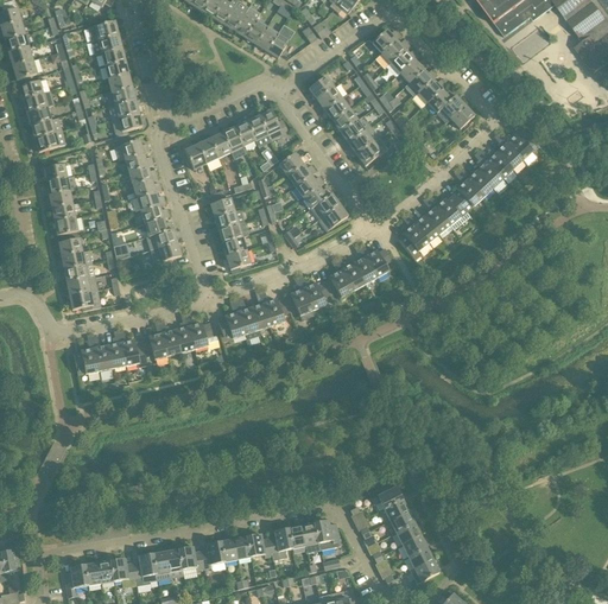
[(1,2),(4,11),(0,12),(0,24),(1,26),(20,20),(14,0),(10,0),(1,2)]
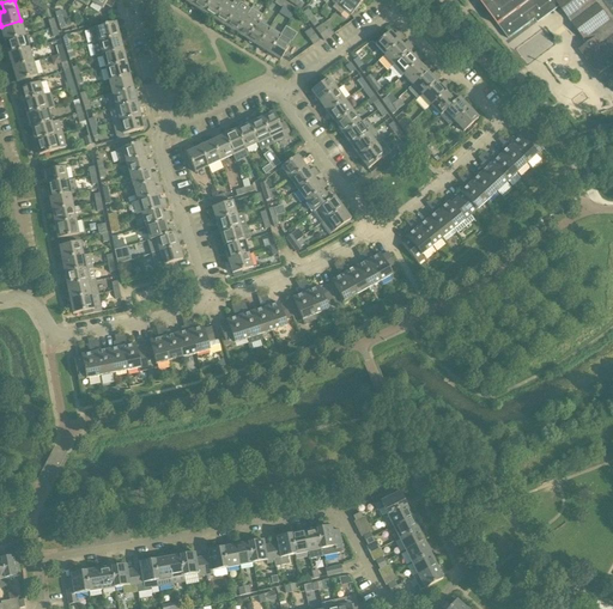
[(194,0),(192,4),(202,10),(208,0),(194,0)]
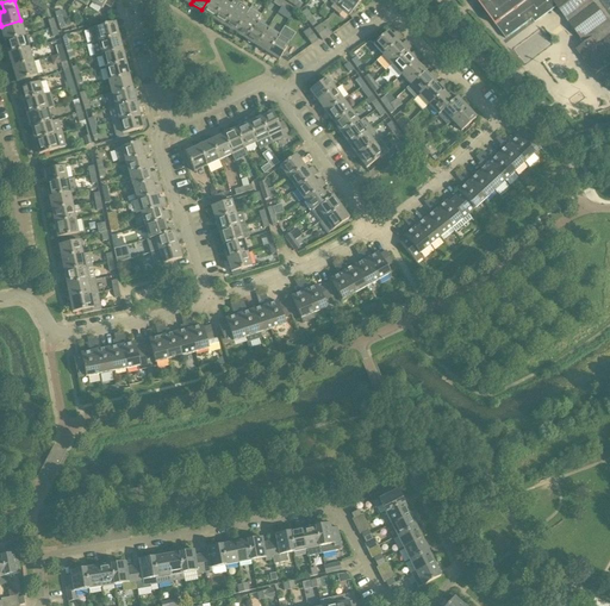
[(207,0),(201,10),(213,17),(223,0),(207,0)]
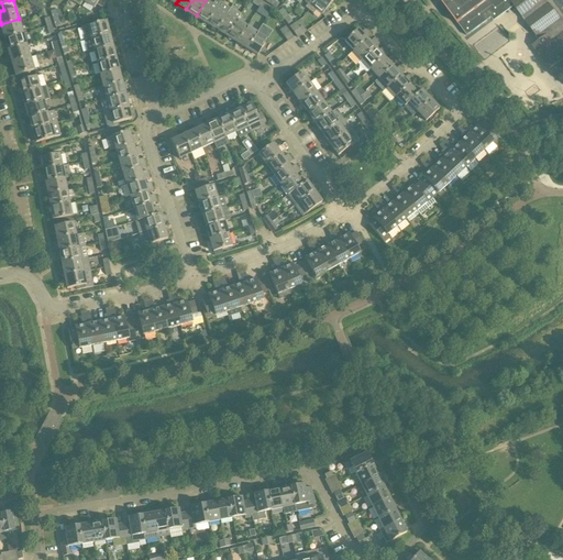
[(206,0),(197,15),(207,22),(217,4),(219,0),(213,0),(213,1),(211,0),(206,0)]
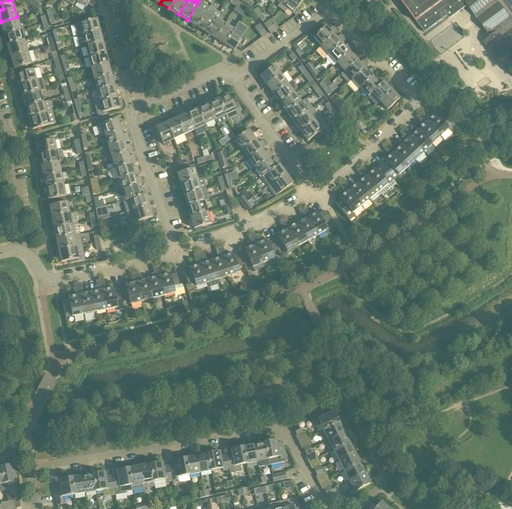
[(238,0),(235,4),(242,8),(244,4),(238,0)]
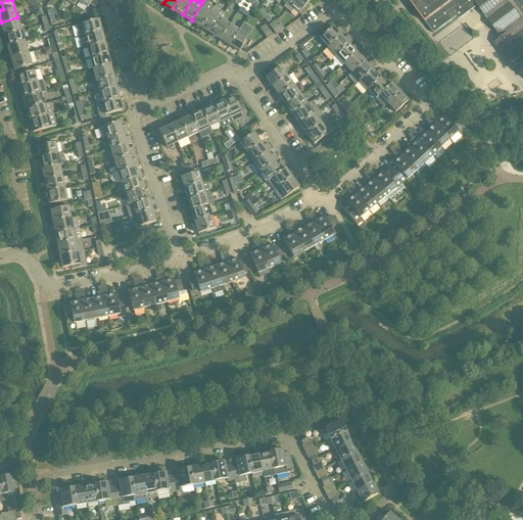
[(293,0),(287,7),(291,10),(293,7),(298,11),(307,0),(293,0)]
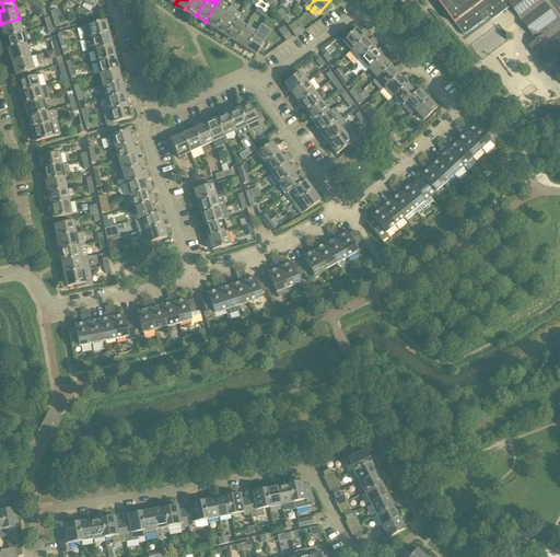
[(440,0),(465,33),(489,15),(490,16),(502,8),(501,7),(509,0),(536,38),(529,43),(547,66),(559,55),(559,0),(440,0)]
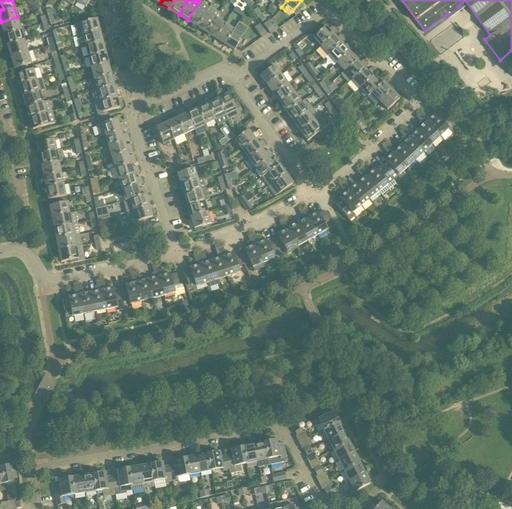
[(207,10),(197,4),(188,20),(197,25),(207,10)]
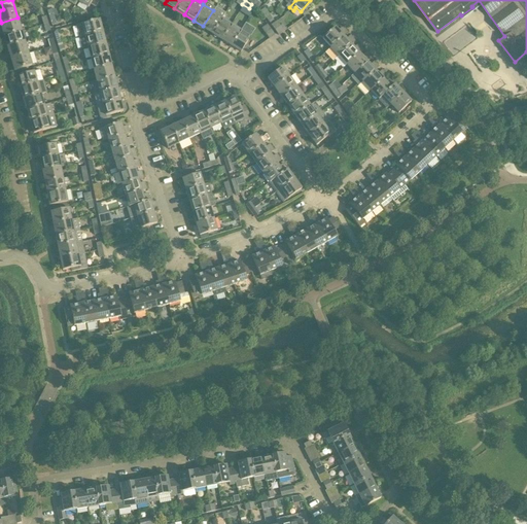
[(213,10),(203,26),(212,32),(222,15),(225,11),(216,5),(213,10)]
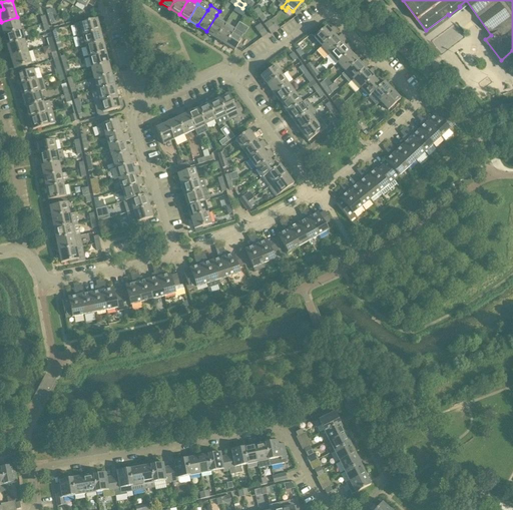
[(262,11),(258,5),(253,8),(258,14),(262,11)]
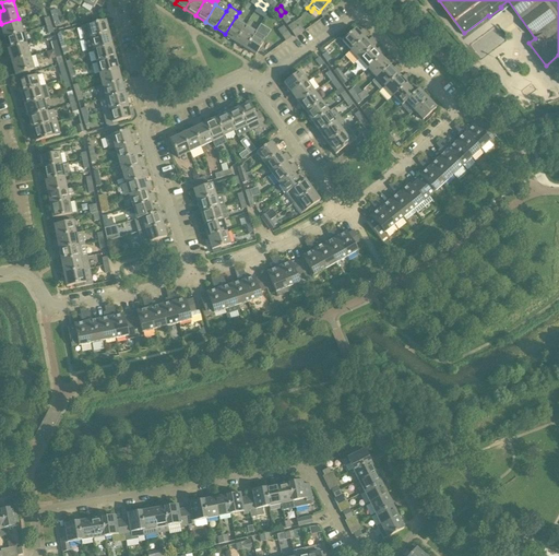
[(285,12),(281,15),(286,22),(290,20),(285,12)]
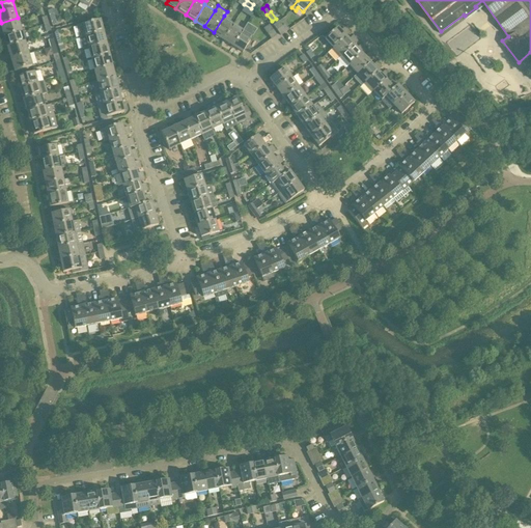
[(224,16),(214,32),(223,38),(233,22),(224,16)]
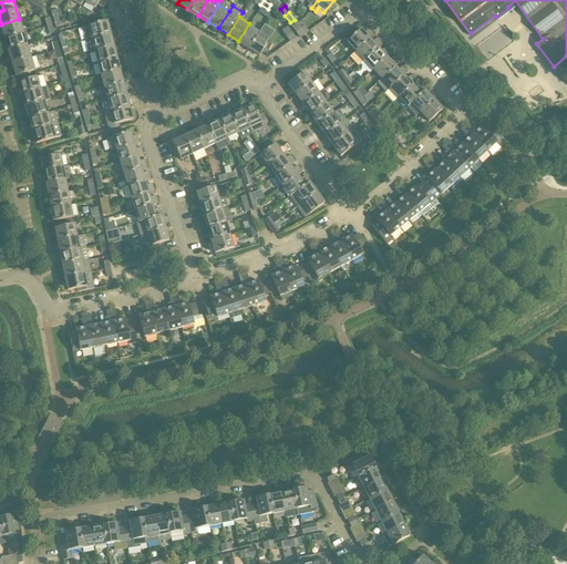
[(23,31),(19,19),(1,24),(4,37),(23,31)]
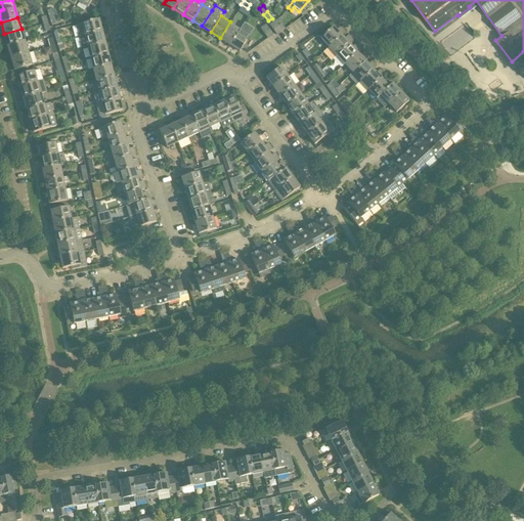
[(98,17),(81,22),(75,24),(78,35),(101,28),(98,17)]
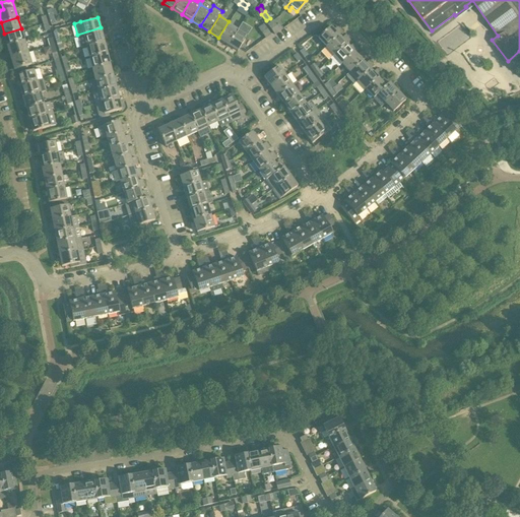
[(274,33),(280,28),(273,18),(267,22),(274,33)]
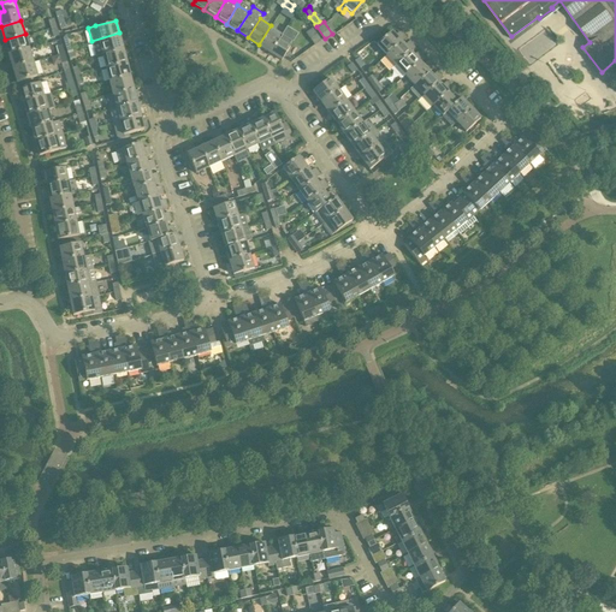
[(282,33),(271,52),(282,58),(298,29),(288,23),(282,33)]
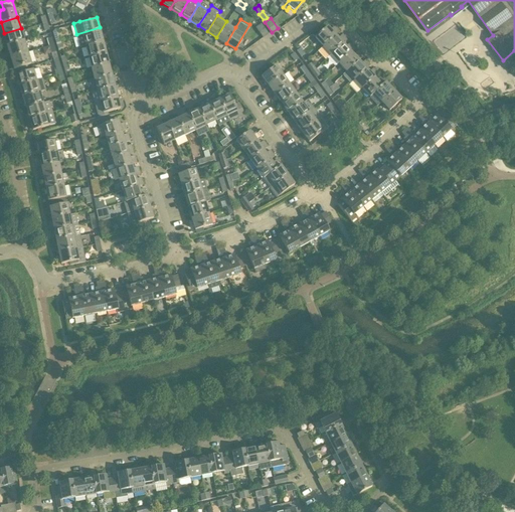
[(235,27),(226,21),(216,37),(226,43),(235,27)]
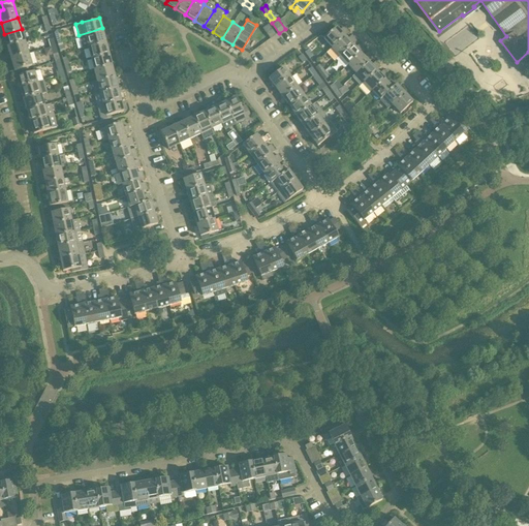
[(262,27),(270,36),(276,33),(269,23),(262,27)]
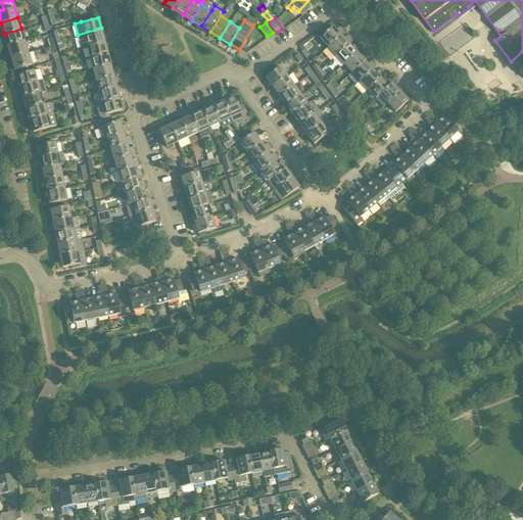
[(340,33),(340,34),(344,30),(339,25),(335,28),(332,25),(320,36),(328,44),(340,33)]
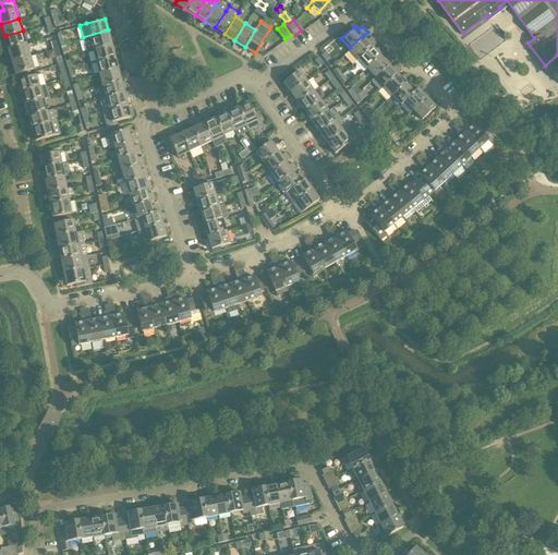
[(108,29),(83,37),(86,49),(93,47),(111,43),(108,29)]
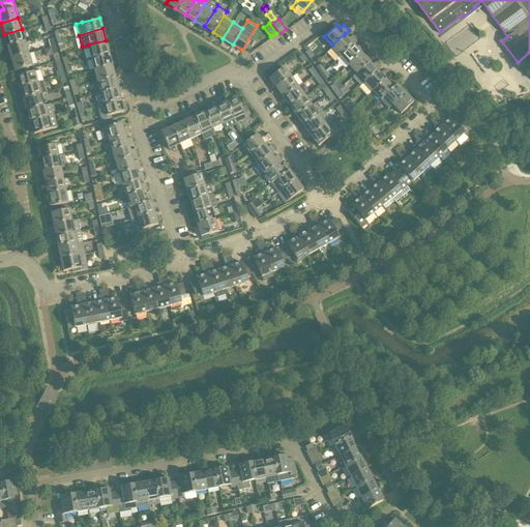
[(22,29),(4,34),(7,46),(25,40),(22,29)]
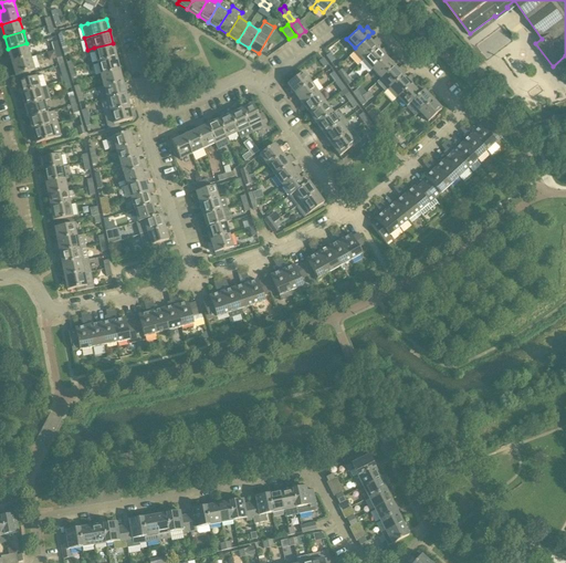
[(368,35),(355,48),(363,58),(377,45),(381,42),(376,35),(371,40),(368,37),(368,35)]
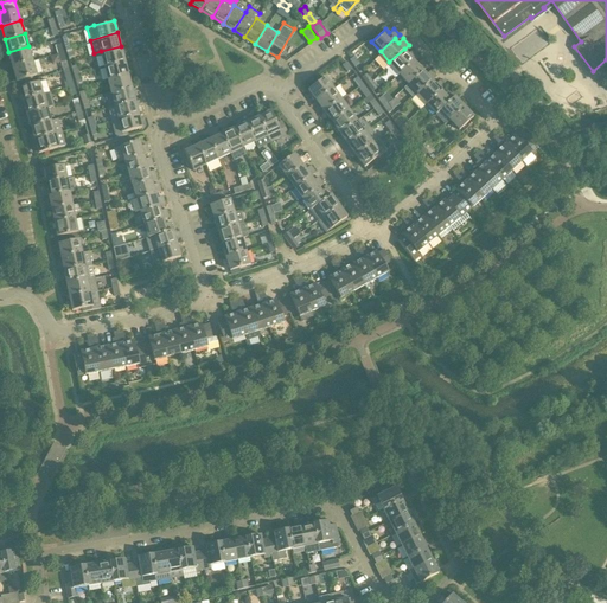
[(29,46),(8,52),(12,65),(25,61),(32,58),(29,46)]
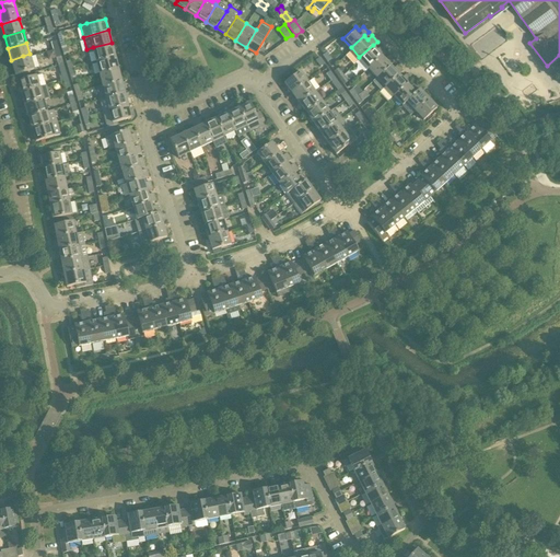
[(115,54),(112,43),(93,47),(96,59),(115,54)]
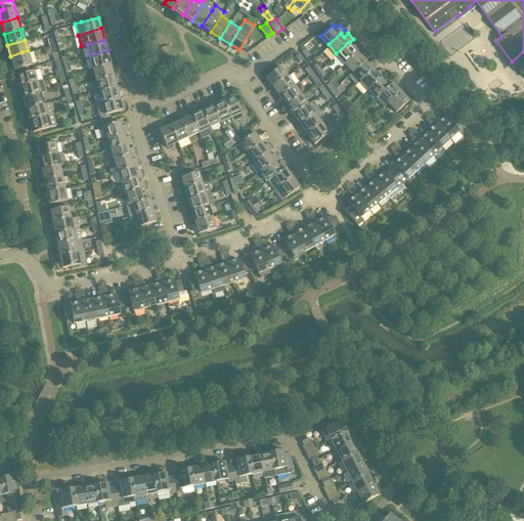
[(336,53),(337,53),(333,56),(338,61),(339,61),(342,64),(345,61),(344,61),(357,50),(357,51),(361,47),(356,42),(352,45),(349,42),(336,53)]
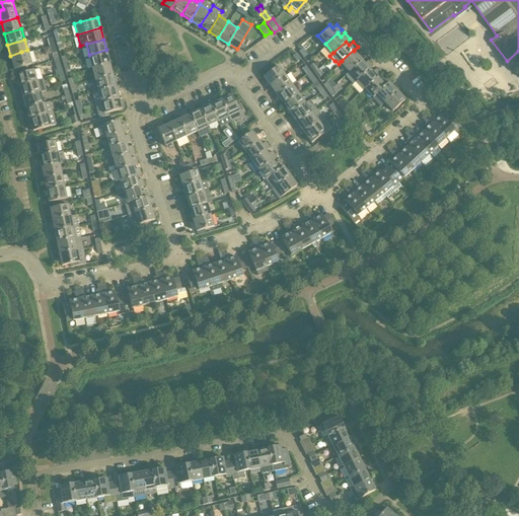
[(31,62),(27,50),(21,52),(10,56),(14,67),(31,62)]
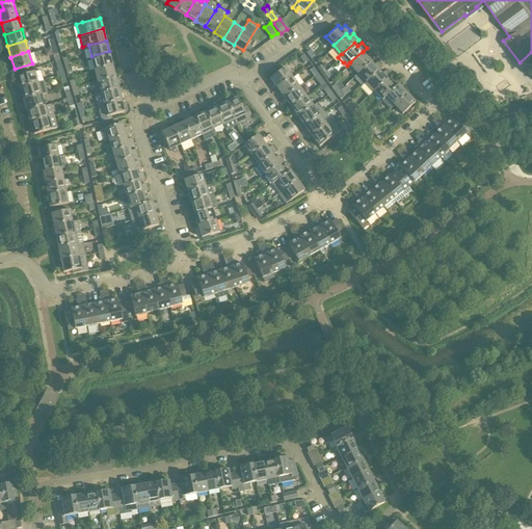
[(109,51),(91,56),(95,68),(112,62),(109,51)]
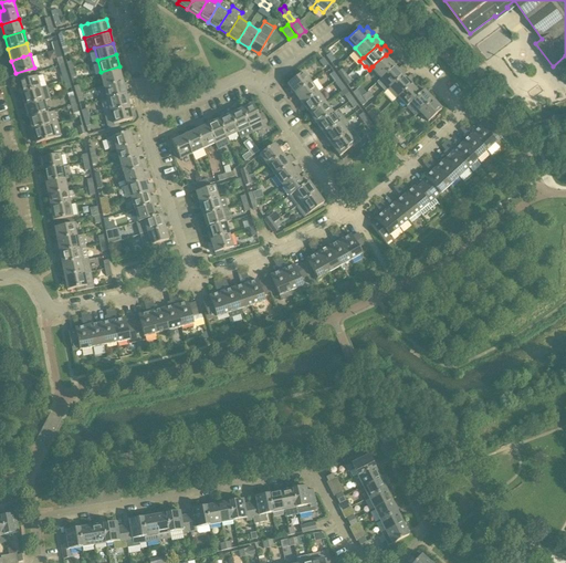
[(389,58),(386,55),(386,54),(371,66),(373,66),(380,75),(394,64),(395,64),(398,60),(392,54),(389,58)]
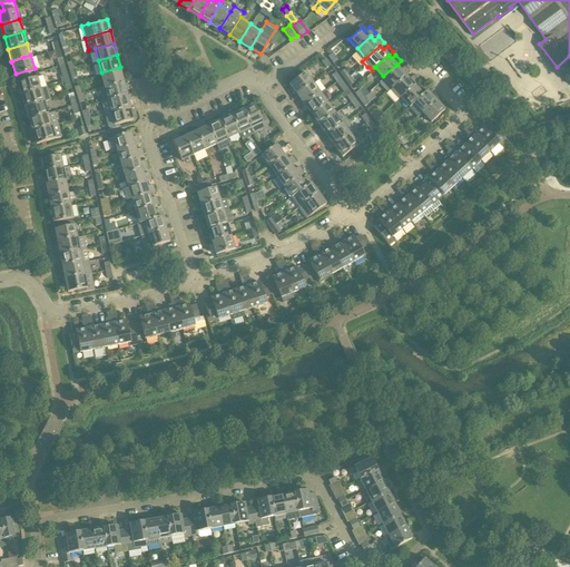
[(379,80),(387,89),(392,86),(405,74),(410,70),(404,64),(400,68),(397,65),(396,65),(383,76),(383,77),(379,80)]
